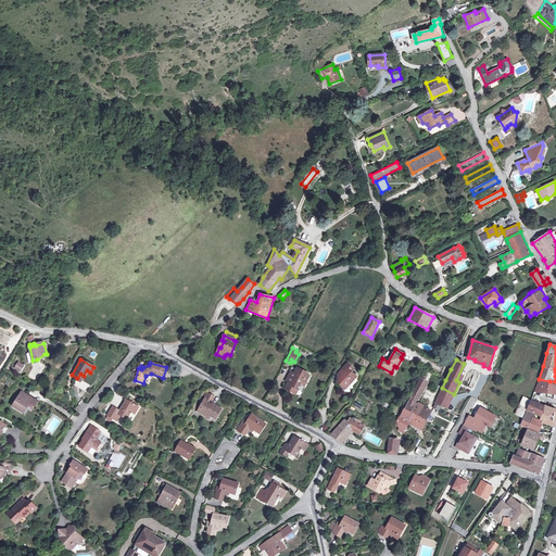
[(350,371),(353,368),(348,364),(339,373),(342,376),(338,381),(345,388),(349,384),(349,386),(356,377),(352,373),(350,371)]
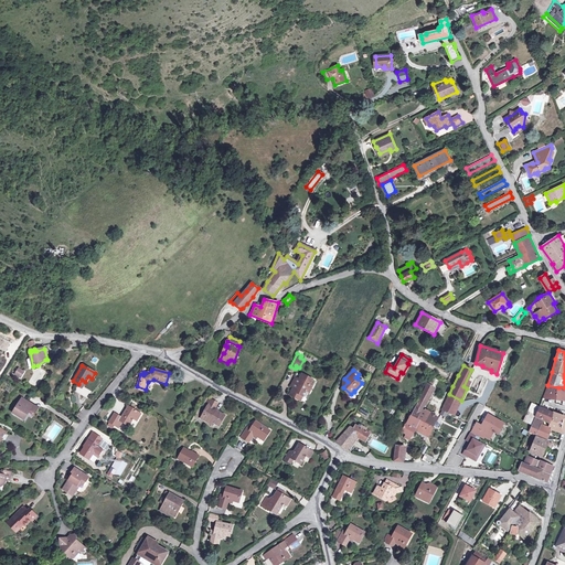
[(300,395),(304,396),(306,391),(309,392),(312,386),(310,385),(312,380),(302,374),(299,380),(296,377),(291,386),(294,387),(292,390),(290,395),(298,400),(300,395)]
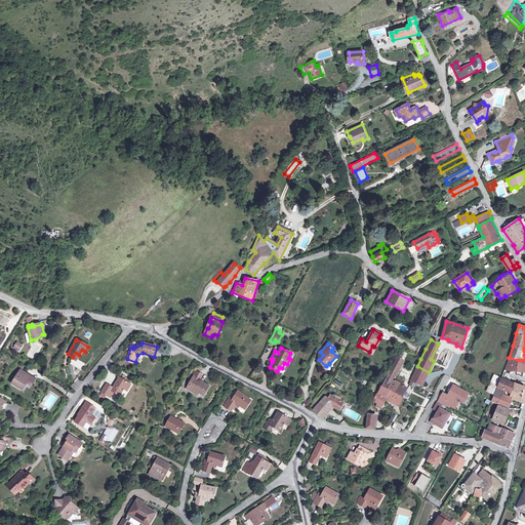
[(377,403),(380,405),(382,405),(385,401),(386,399),(398,405),(402,397),(406,389),(402,386),(399,385),(392,380),(397,371),(403,361),(400,359),(401,356),(398,355),(386,378),(387,378),(381,387),(377,395),(376,395),(373,401),(377,403)]
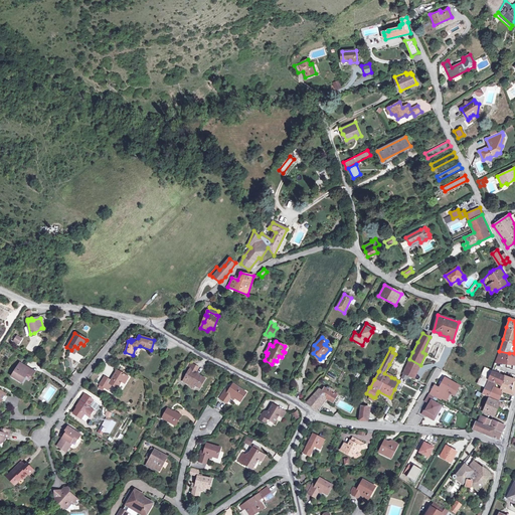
[(80,362),(83,357),(75,352),(71,350),(68,355),(80,362)]
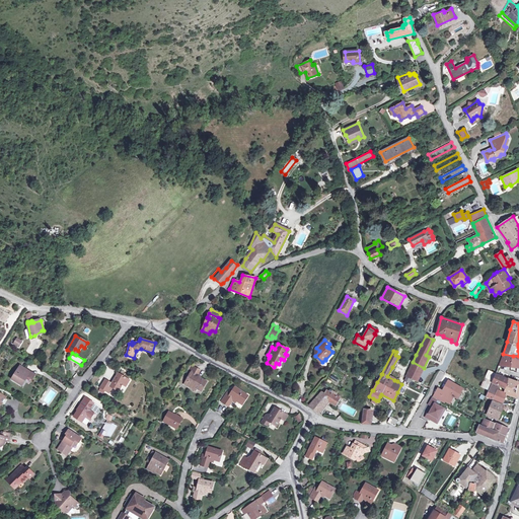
[(499,366),(518,368),(518,357),(503,356),(499,365),(499,366)]
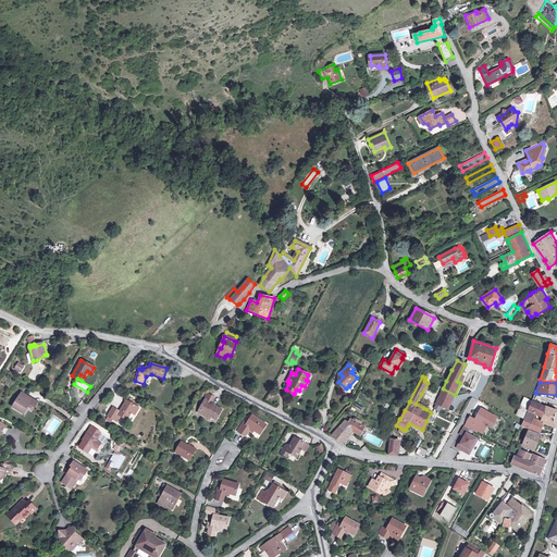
[(455,395),(443,388),(436,400),(435,404),(447,410),(455,395)]
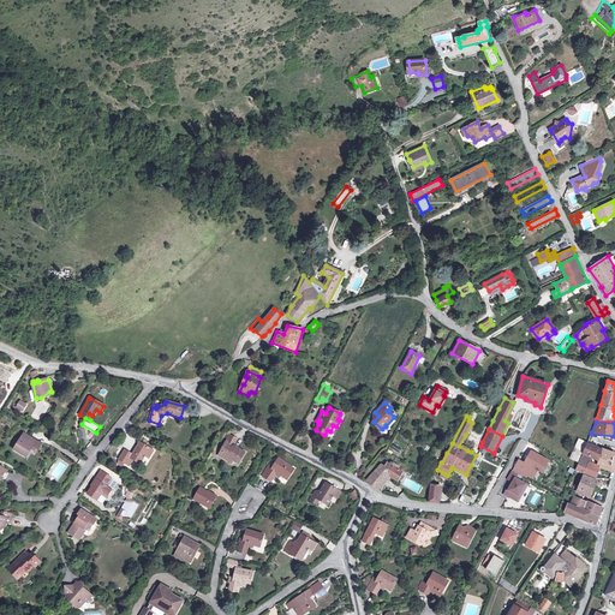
[(227,441),(234,445),(237,440),(228,435),(224,442),(226,443),(227,441)]
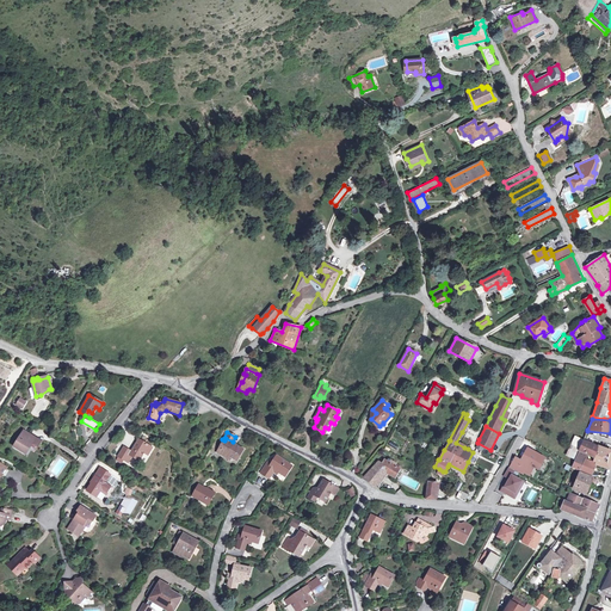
[(36,438),(29,434),(28,436),(23,433),(14,446),(24,452),(30,445),(31,445),(37,449),(41,442),(36,438)]
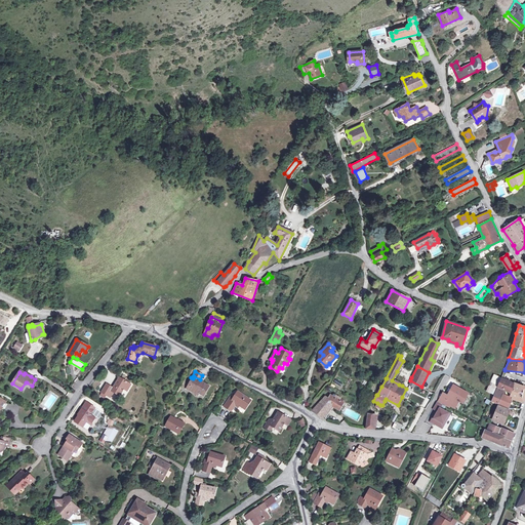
[(194,376),(193,378),(187,389),(197,394),(198,393),(203,396),(208,387),(199,380),(200,379),(194,376)]
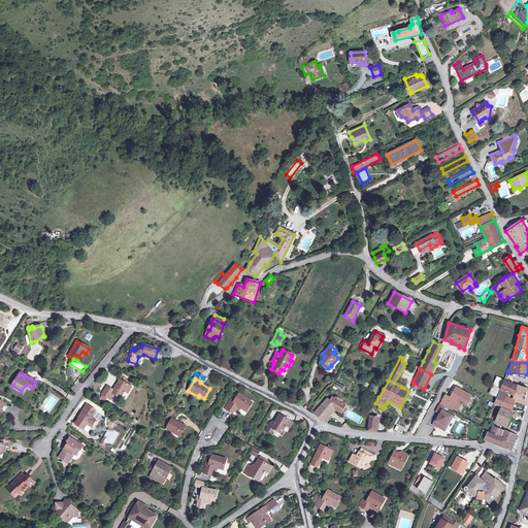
[(102,395),(107,397),(111,400),(114,395),(121,398),(125,392),(128,394),(132,388),(121,381),(114,391),(107,387),(102,395)]
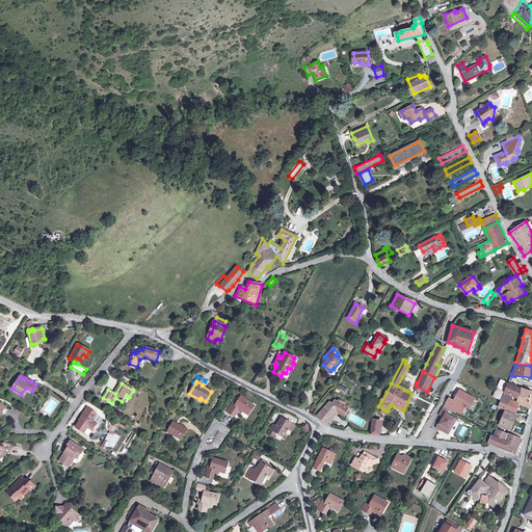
[(504,392),(517,399),(516,402),(519,403),(519,404),(530,408),(531,398),(531,394),(508,384),(504,392)]
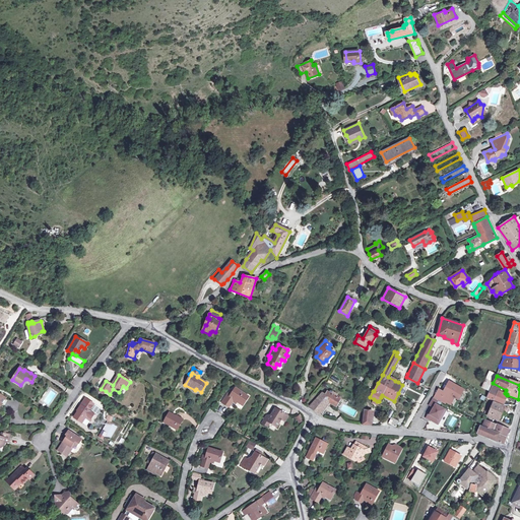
[(462,390),(449,382),(443,393),(438,390),(434,397),(445,403),(446,401),(450,403),(454,396),(458,398),(462,390)]
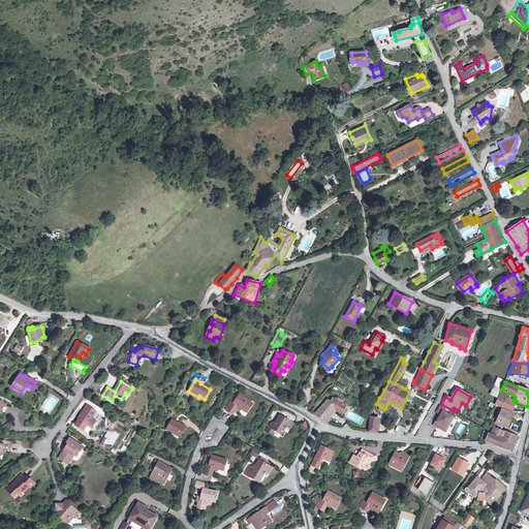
[(238,406),(241,408),(246,411),(252,403),(240,395),(235,402),(231,400),(225,409),(232,414),(237,408),(238,406)]
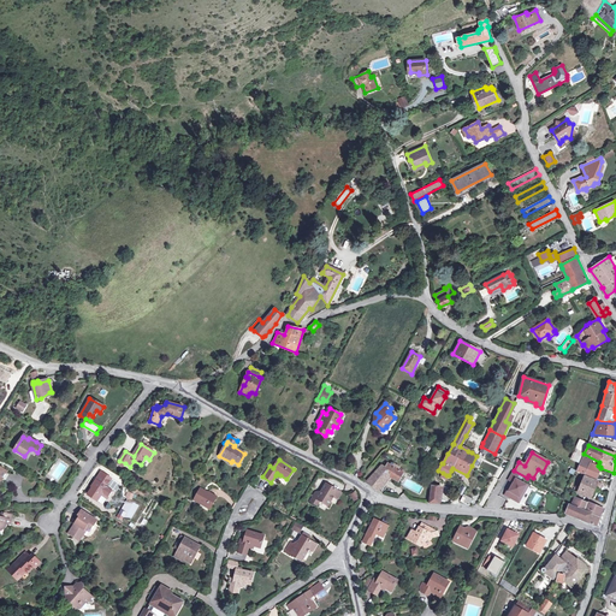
[(591,465),(581,461),(576,471),(585,475),(594,479),(599,467),(591,465)]
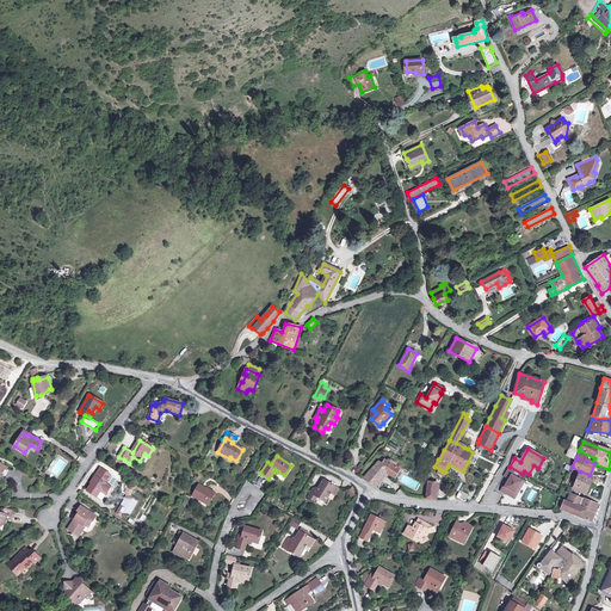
[(386,473),(395,479),(400,469),(395,467),(396,464),(390,461),(389,463),(384,460),(382,464),(378,462),(362,477),(375,487),(386,473)]
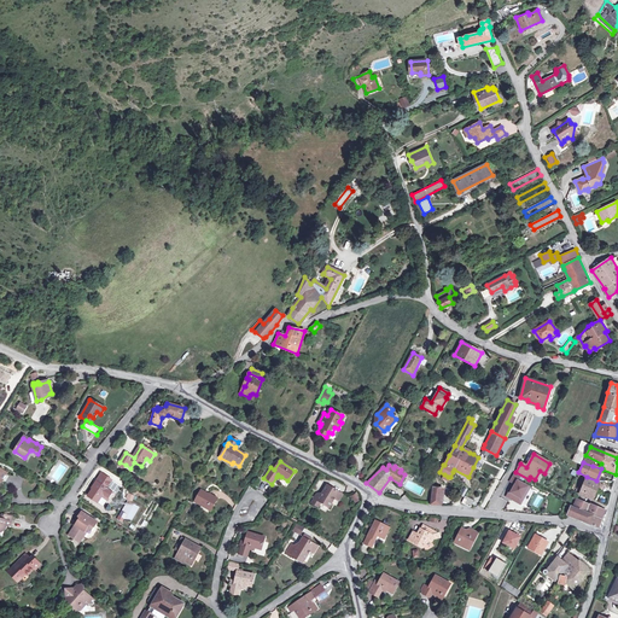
[(508,491),(506,496),(517,502),(519,499),(523,500),(530,488),(518,481),(519,477),(514,473),(509,482),(514,484),(511,493),(508,491)]
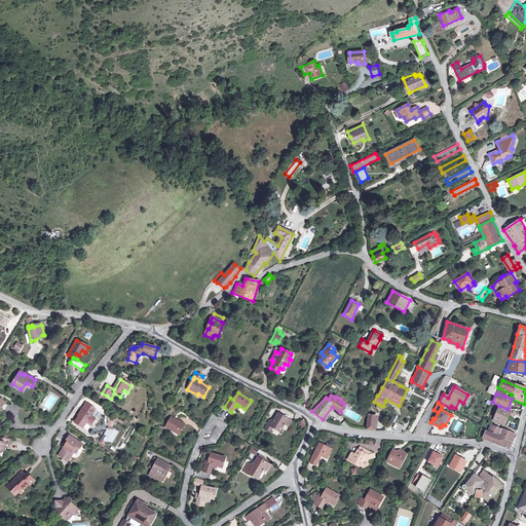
[(88,422),(92,424),(96,419),(89,415),(94,408),(86,404),(78,415),(79,416),(75,422),(83,427),(86,422),(88,422)]
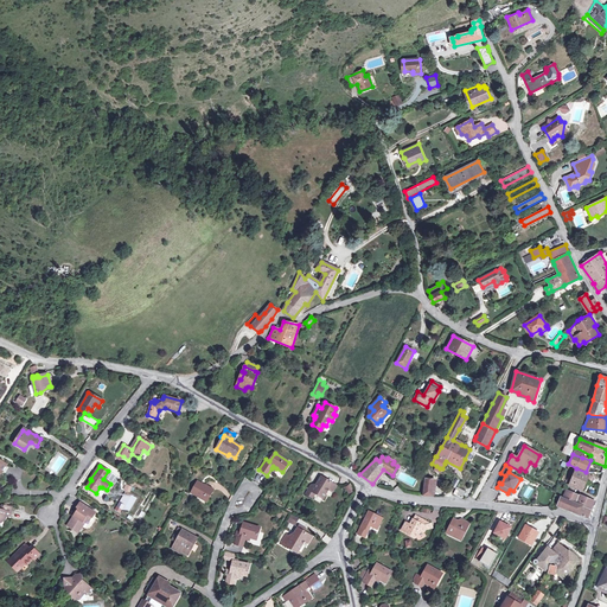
[(586,481),(588,475),(588,474),(576,470),(569,485),(582,491),(586,481)]
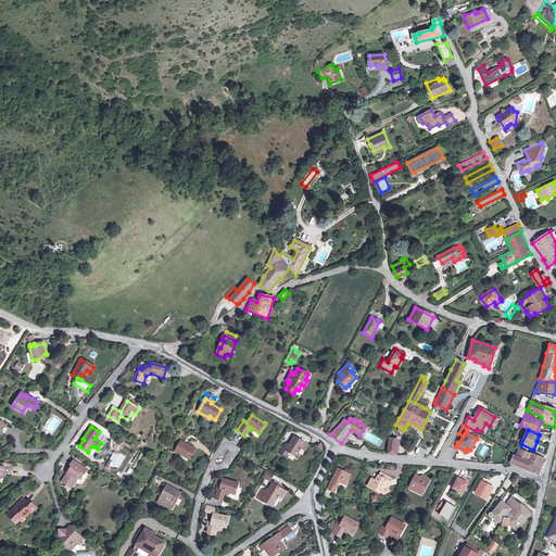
[(288,446),(285,445),(280,452),(287,456),(289,452),(295,456),(301,449),(304,450),(307,444),(294,437),(288,446)]
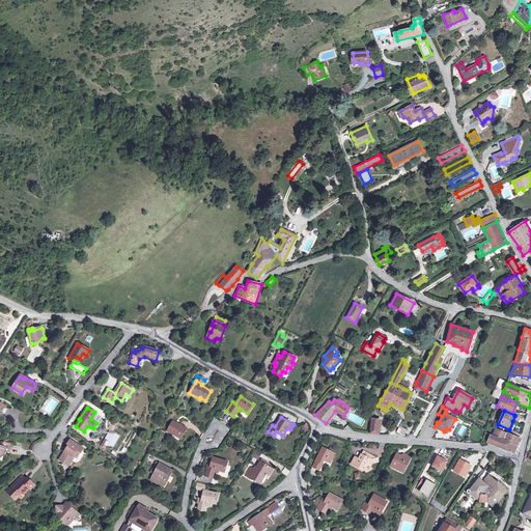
[(369,434),(379,434),(380,420),(371,419),(369,434)]
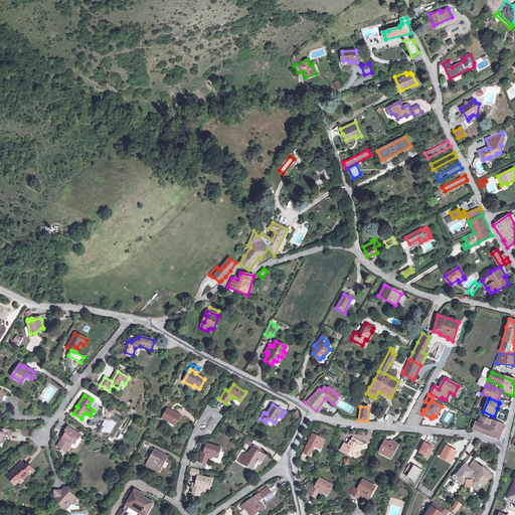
[(173,423),(178,414),(168,408),(162,418),(173,423)]
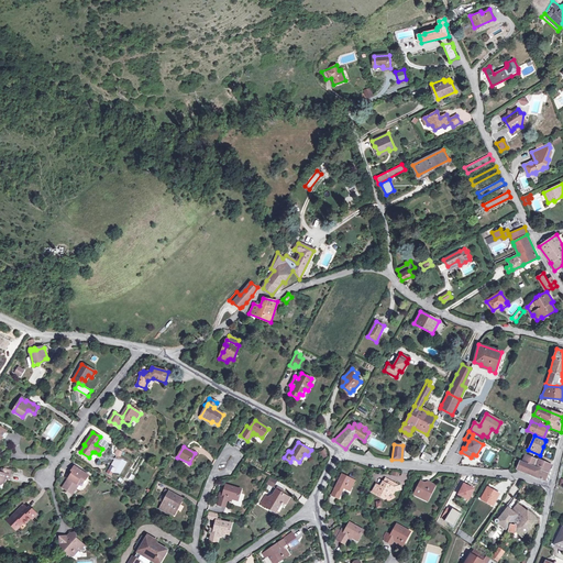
[(428,462),(431,456),(423,452),(420,459),(428,462)]
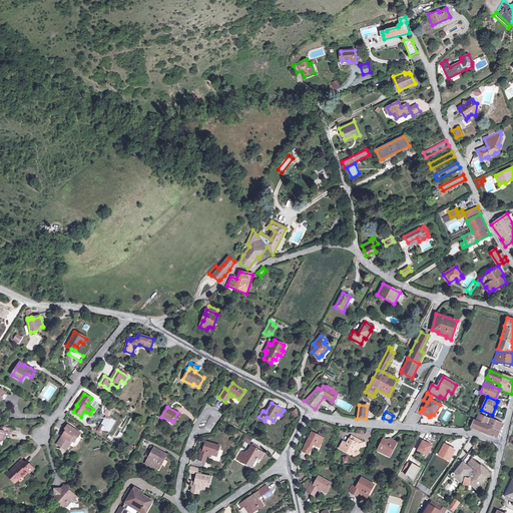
[(476,422),(474,421),(471,427),(497,438),(499,432),(502,425),(479,415),(476,422)]
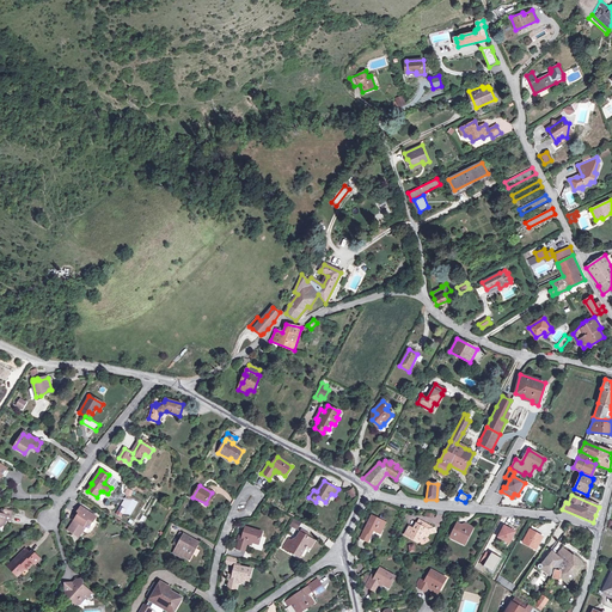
[(120,518),(126,509),(120,506),(115,514),(120,518)]
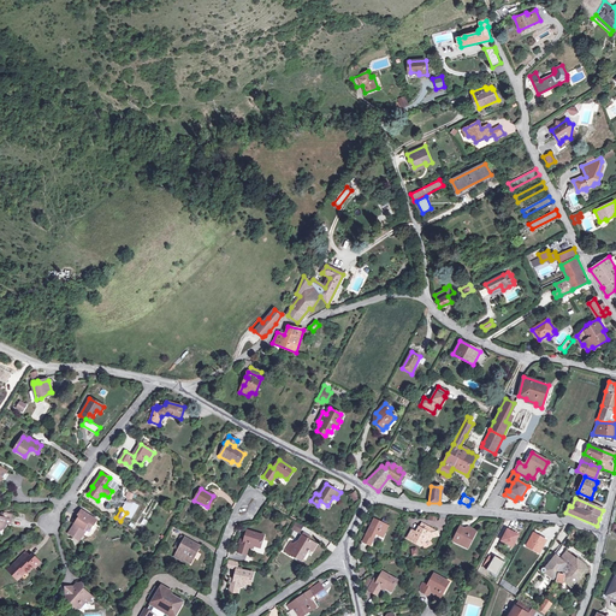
[(92,523),(94,525),(98,520),(82,510),(78,515),(81,516),(76,523),(69,534),(80,540),(87,531),(84,529),(89,522),(92,523)]
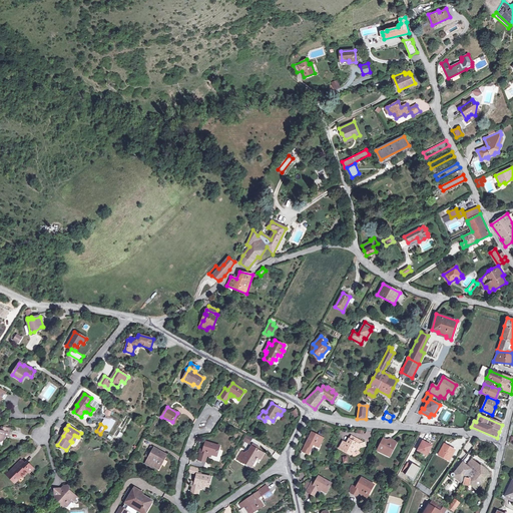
[(1,431),(0,431),(0,439),(3,440),(4,440),(5,436),(8,437),(10,429),(2,428),(1,431)]
